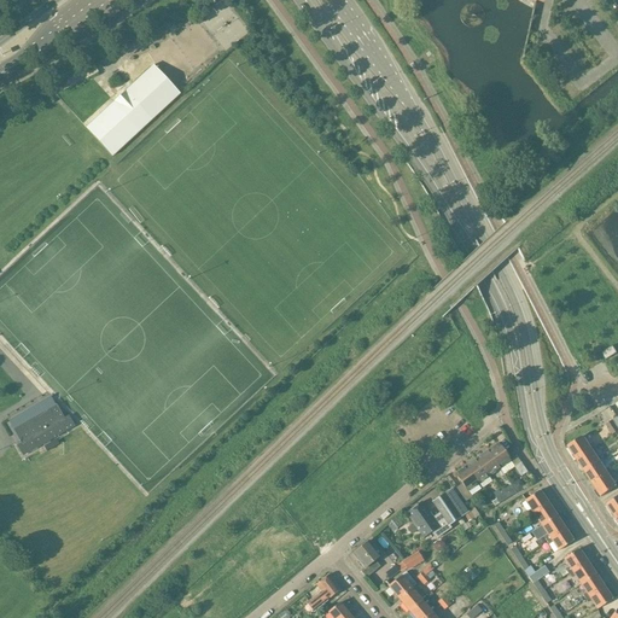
[(126,92),(87,128),(114,157),(152,120),(151,118),(152,117),(153,116),(179,98),(158,68),(135,85),(132,87),(149,111),(146,112),(126,92)]
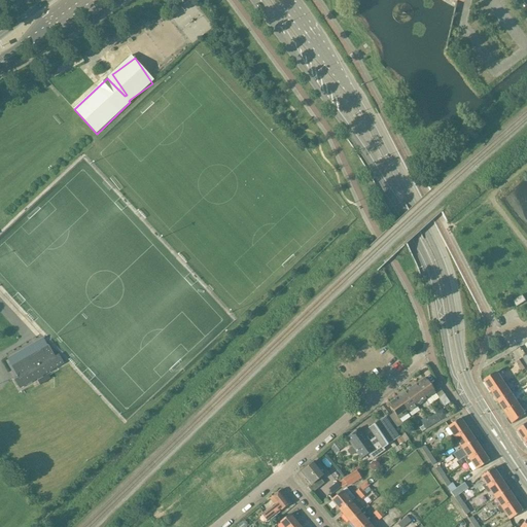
[(526,301),(522,295),(513,302),(516,307),(526,301)]
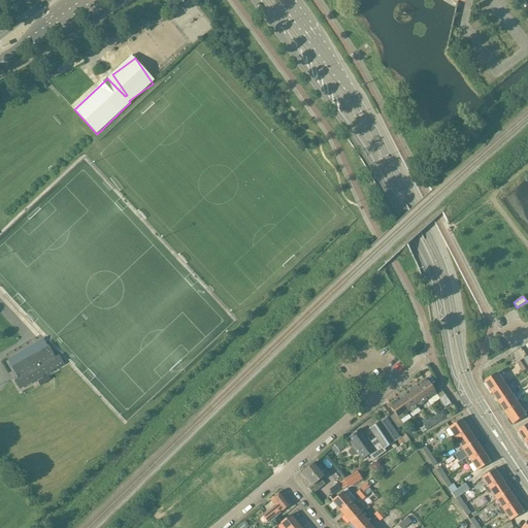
[(64,365),(59,357),(56,359),(50,348),(34,356),(32,353),(28,355),(30,359),(12,369),(19,380),(15,382),(20,391),(64,365)]
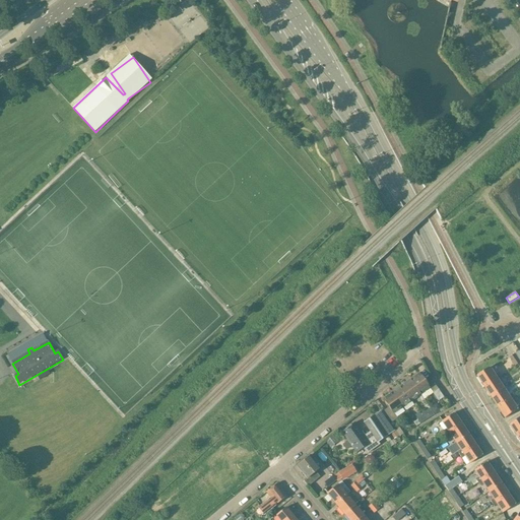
[(515,367),(519,363),(519,351),(519,350),(509,358),(515,367)]
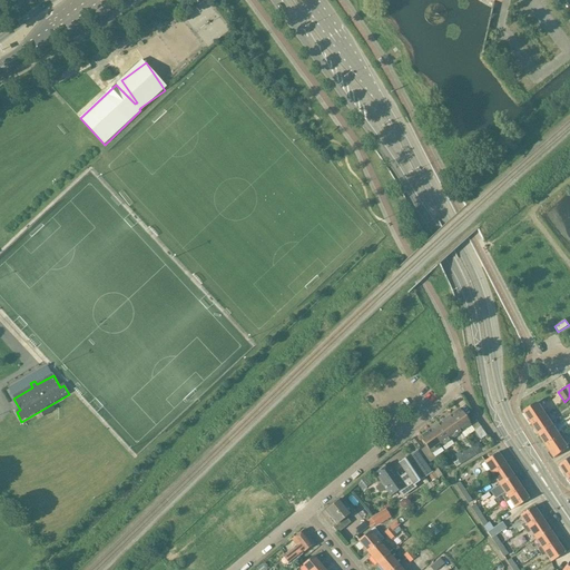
[(523,412),(531,423),(549,412),(547,409),(543,411),(538,402),(523,412)]
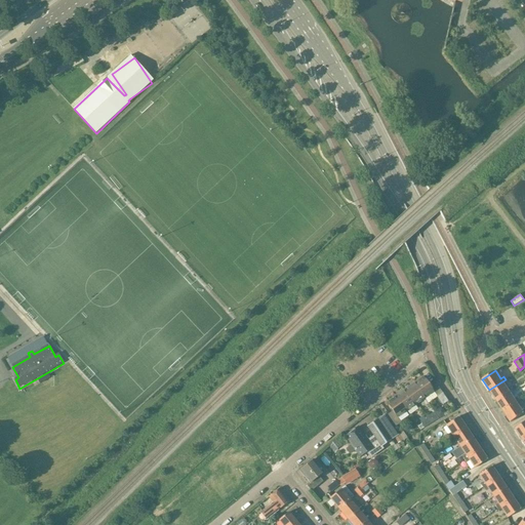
[(422,376),(413,382),(423,398),(433,391),(437,397),(442,393),(434,381),(430,386),(422,376)]
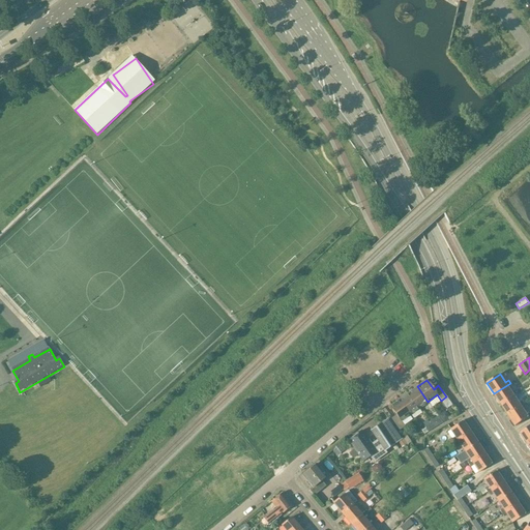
[(510,383),(494,393),(501,405),(514,395),(509,389),(512,387),(510,383)]
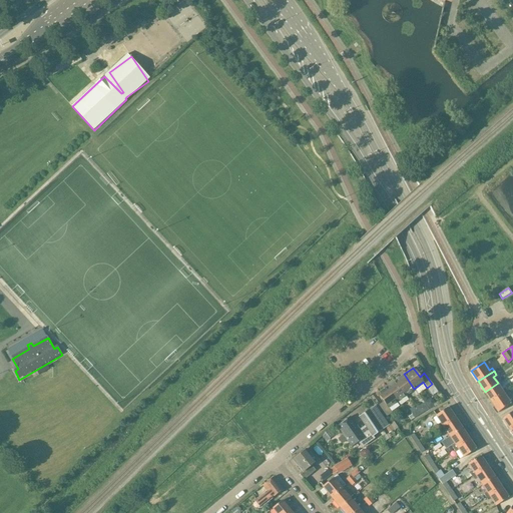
[(395,381),(405,395),(414,389),(404,374),(395,381)]
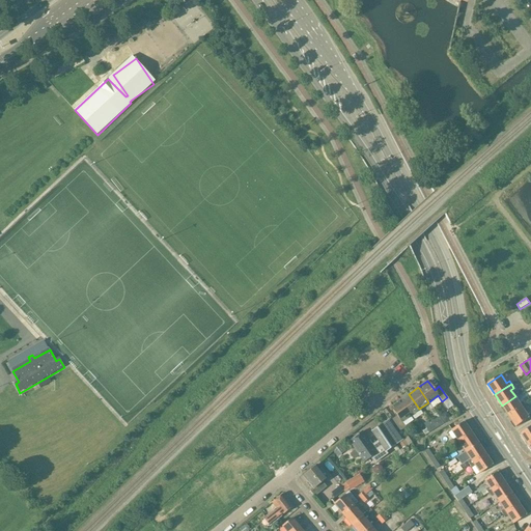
[(399,400),(411,416),(419,409),(409,394),(399,400)]
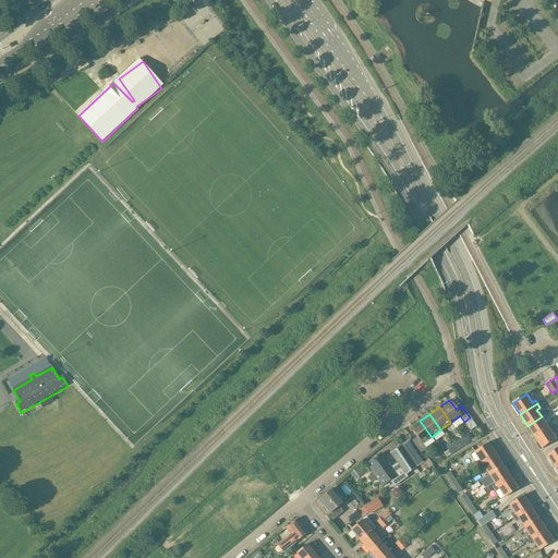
[(528,426),(535,437),(552,426),(549,423),(547,425),(542,416),(528,426)]
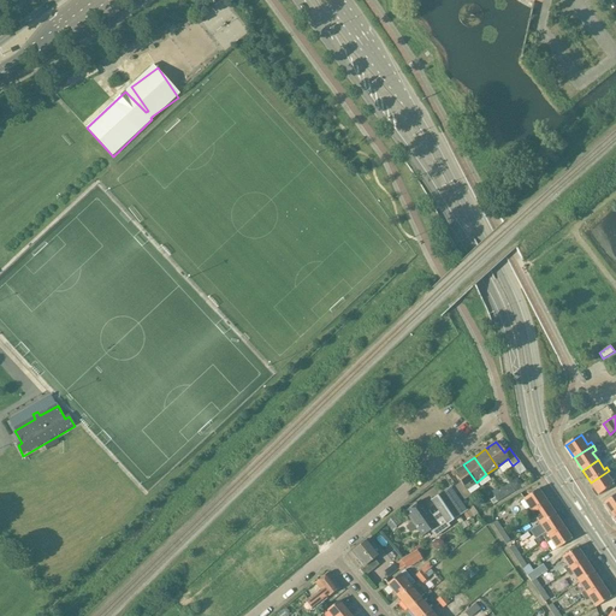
[(463,465),(452,473),(466,490),(477,483),(463,465)]
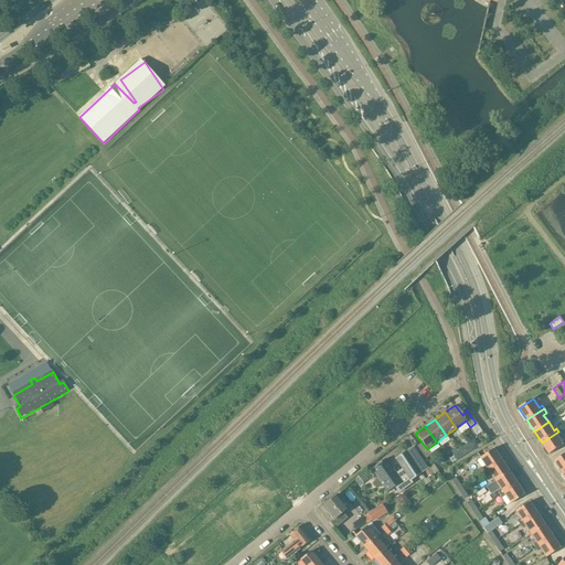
[(550,455),(563,445),(558,438),(562,436),(558,432),(542,443),(550,455)]
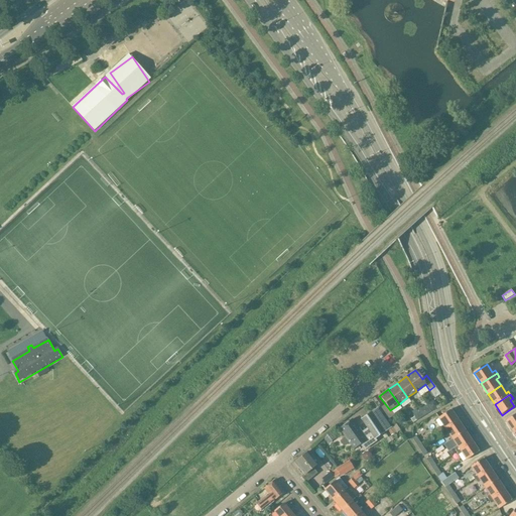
[(390,428),(377,408),(361,419),(367,428),(361,432),(352,419),(339,428),(345,437),(340,442),(344,447),(349,443),(353,448),(360,443),(364,449),(376,440),(375,438),(387,430),(391,435),(394,434),(390,428)]
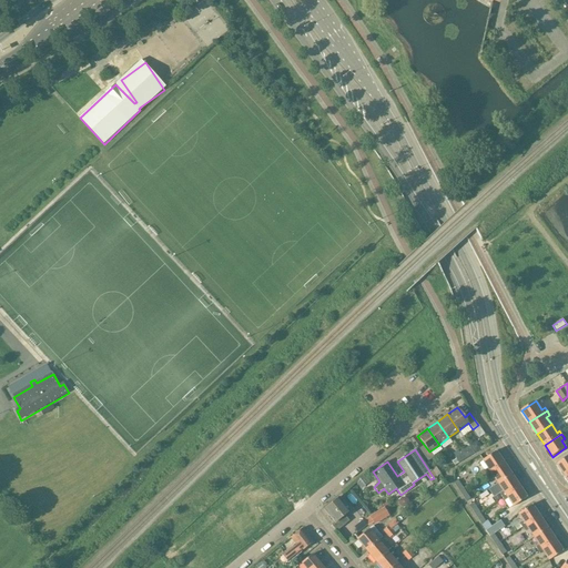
[(487,468),(484,470),(487,474),(504,463),(496,450),(482,459),(487,468)]
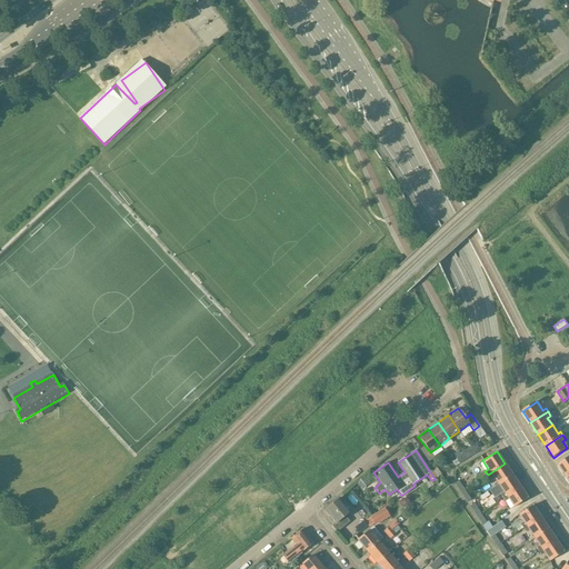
[(568,458),(559,465),(567,477),(568,475),(568,458)]
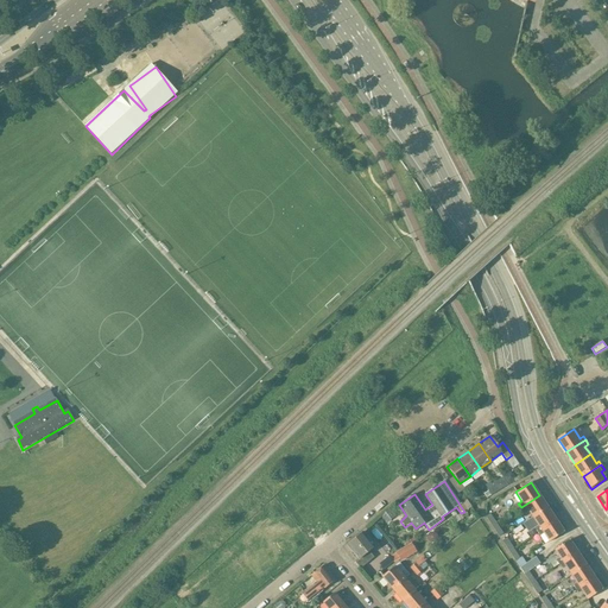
[(524,511),(526,508),(532,517),(546,507),(539,495),(521,507),(524,511)]
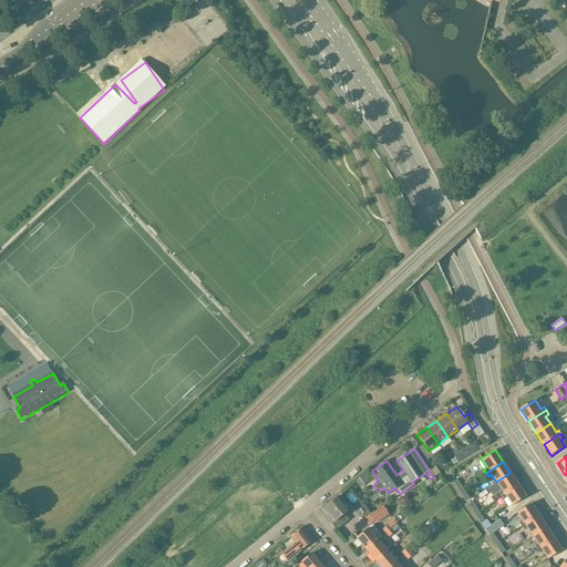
[(440,473),(435,466),(429,471),(433,477),(437,474),(440,473)]
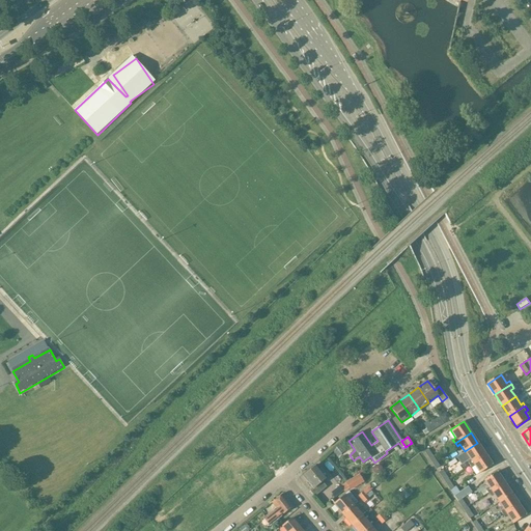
[(467,460),(469,464),(484,453),(477,443),(465,451),(470,458),(467,460)]
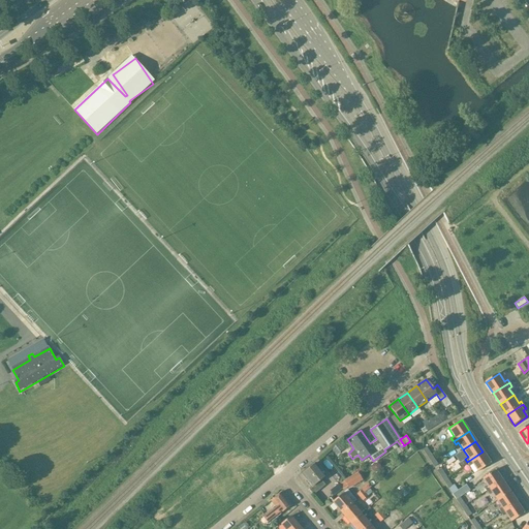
[(339,443),(331,449),(336,456),(343,449),(339,443)]
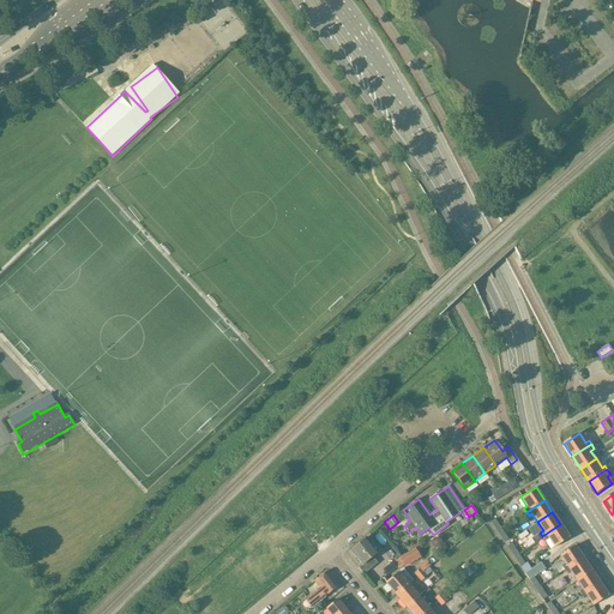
[(495,519),(491,522),(497,531),(501,529),(495,519)]
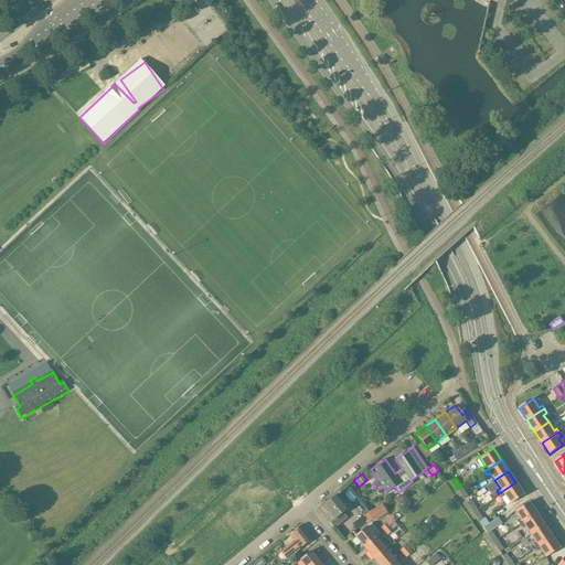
[(523,494),(515,482),(499,493),(501,497),(504,494),(510,503),(523,494)]
